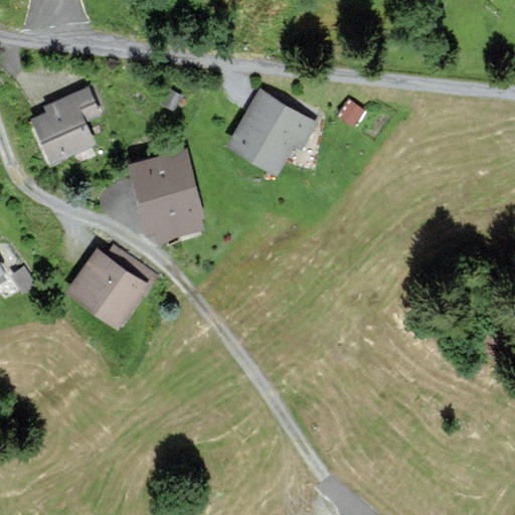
[(99,113),(88,87),(47,105),(49,111),(35,117),(52,158),(94,140),(84,119),(99,113)]
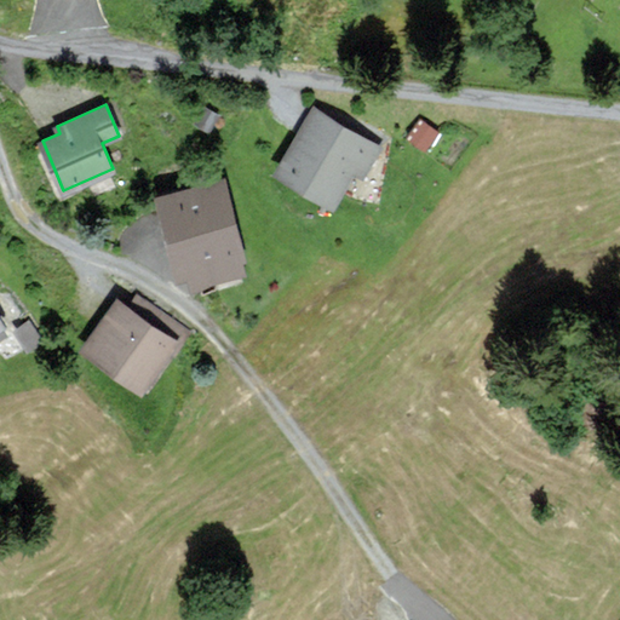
[(217,113),(205,105),(196,121),(208,127),(217,113)]
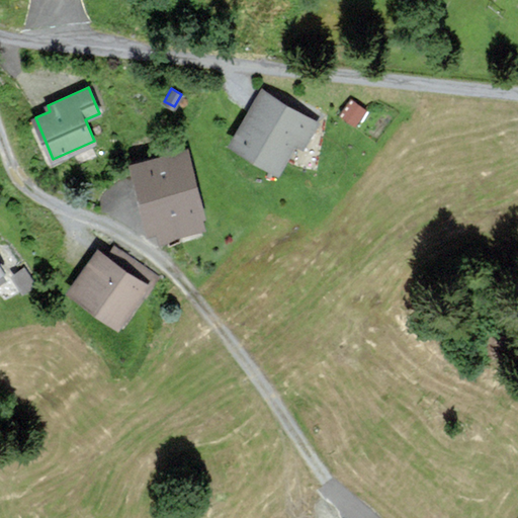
[(316,120),(264,91),(234,144),(277,168),(292,142),(301,146),(316,120)]
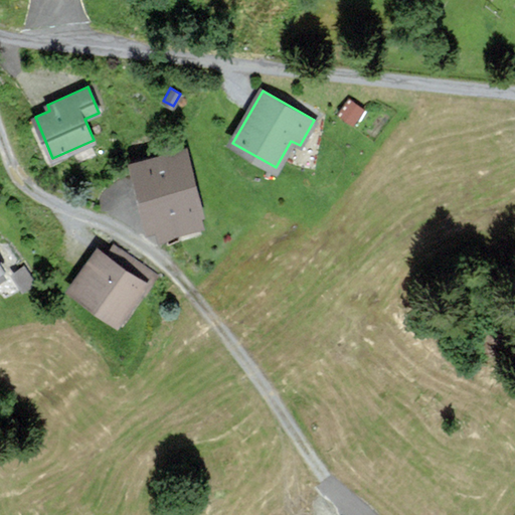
[(361,108),(349,99),(339,113),(351,121),(361,108)]
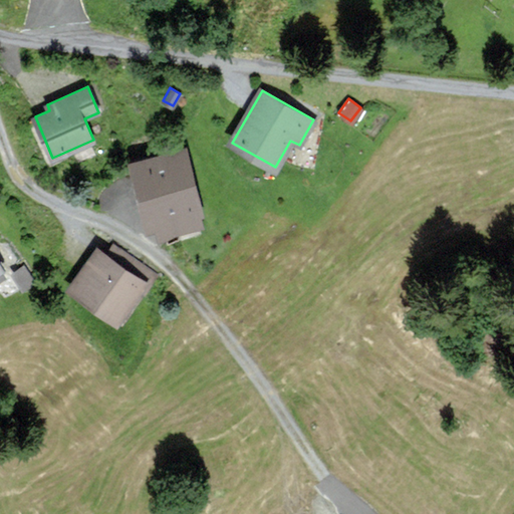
[(202,211),(186,147),(131,161),(148,226),(156,224),(159,236),(201,225),(198,212),(202,211)]
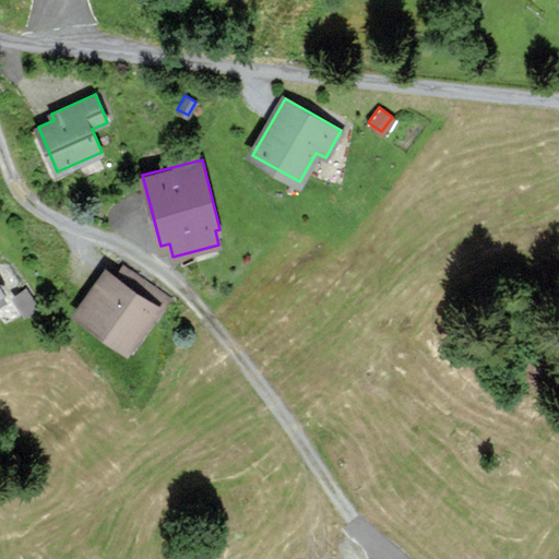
[(157,305),(106,269),(75,313),(128,348),(157,305)]
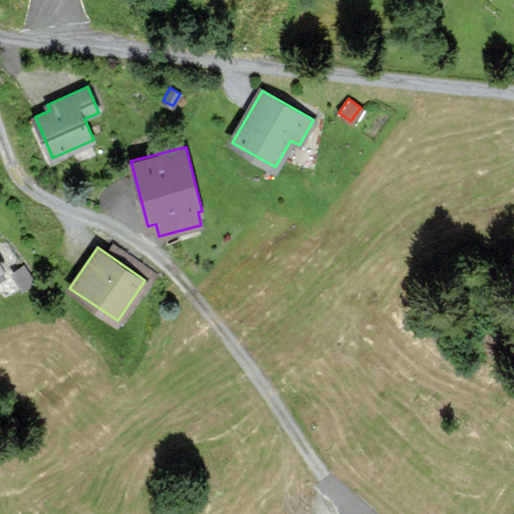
[(33,281),(23,265),(13,271),(23,287),(33,281)]
